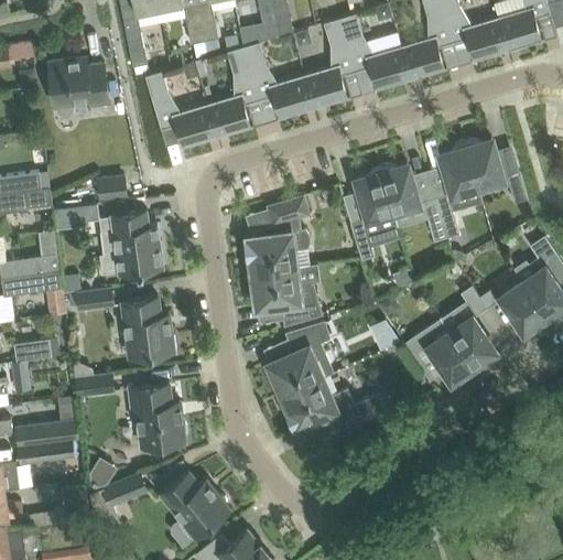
[(132,0),(133,3),(121,6),(133,68),(145,65),(139,28),(163,23),(160,9),(158,0),(132,0)]
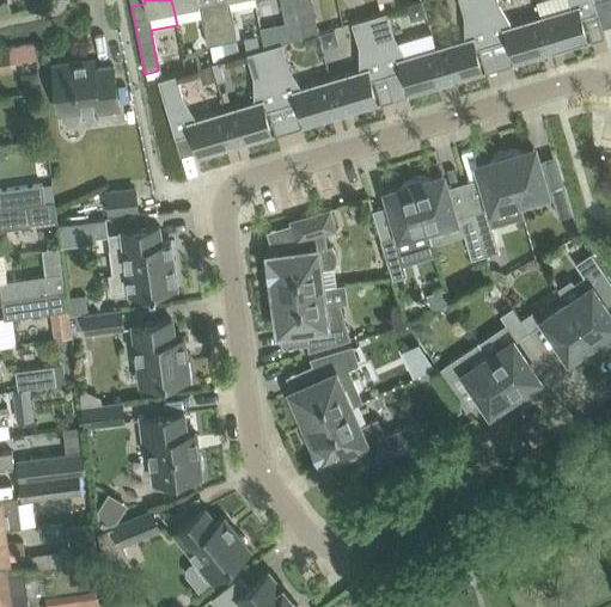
[(171,0),(173,10),(177,25),(201,20),(199,10),(199,5),(199,4),(197,0),(171,0)]
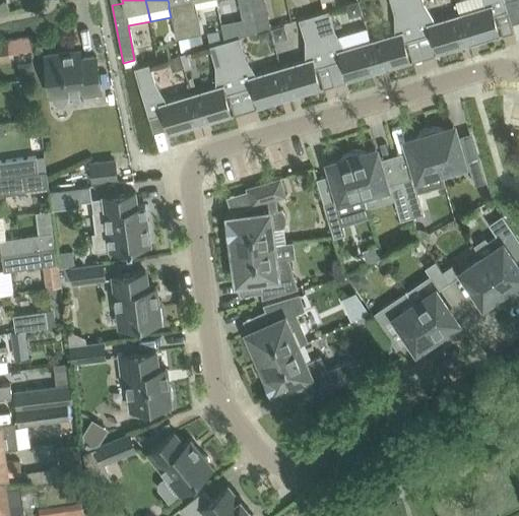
[(192,0),(193,3),(194,3),(196,12),(216,8),(214,0),(192,0)]
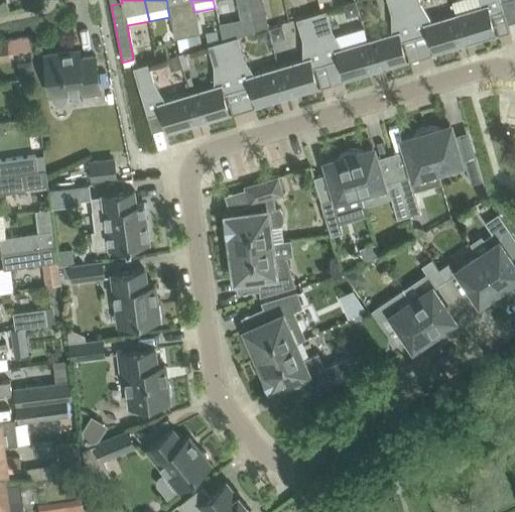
[(235,0),(242,26),(253,23),(254,23),(248,0),(235,0)]
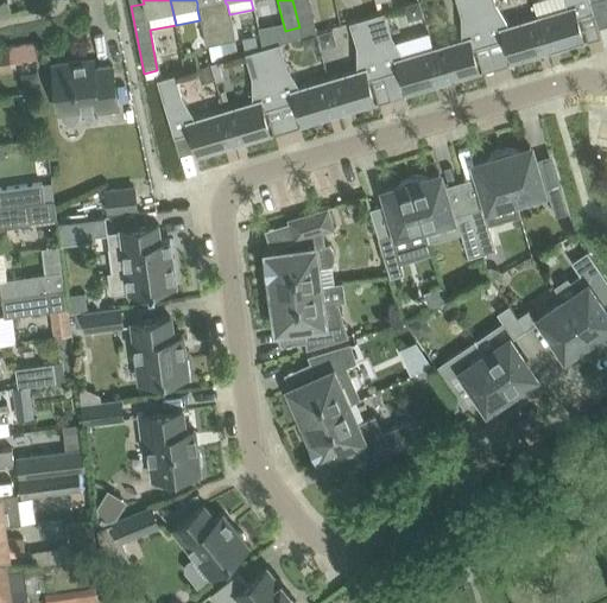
[(292,0),(299,27),(298,27),(301,38),(316,35),(314,25),(309,0),(292,0)]
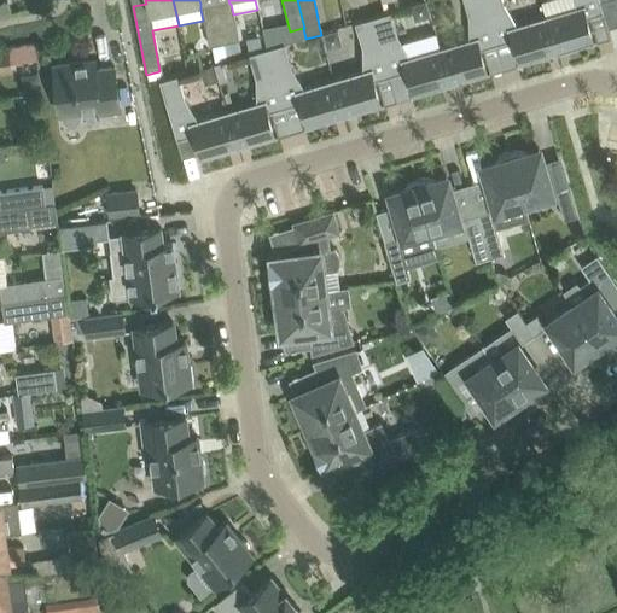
[(470,41),(440,51),(449,85),(455,82),(476,80),(489,76),(489,74),(487,75),(481,52),(496,47),(481,0),(461,0),(467,18),(470,41)]
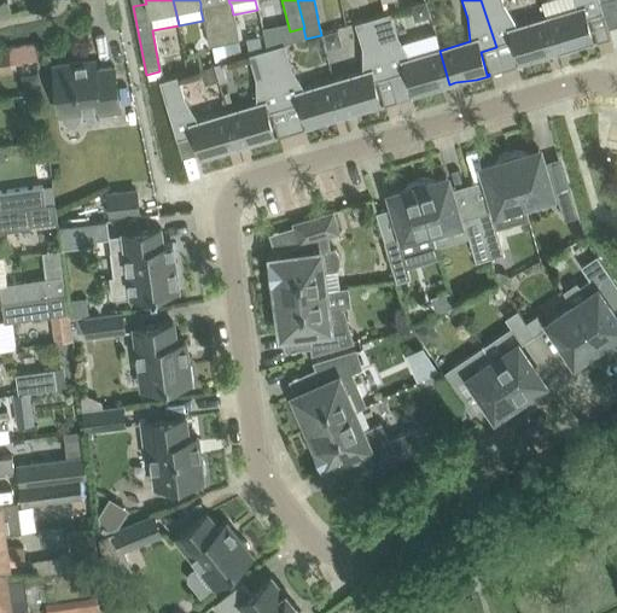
[(481,0),(496,47),(512,42),(519,65),(517,66),(517,68),(530,64),(551,54),(556,53),(545,18),(516,28),(504,7),(500,0),(481,0)]
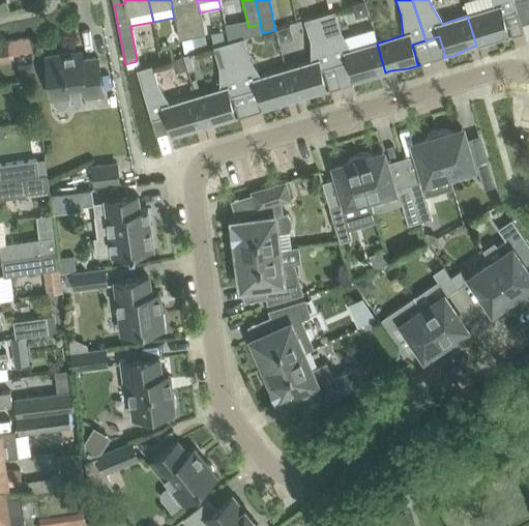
[(492,0),(493,8),(467,16),(476,46),(480,44),(499,41),(510,37),(510,36),(508,37),(503,18),(517,13),(515,3),(512,0),(492,0)]
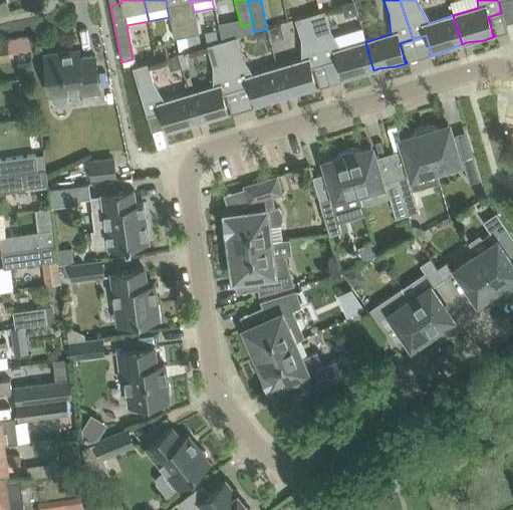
[(191,3),(180,5),(189,52),(202,49),(199,36),(194,12),(192,3),(191,3)]
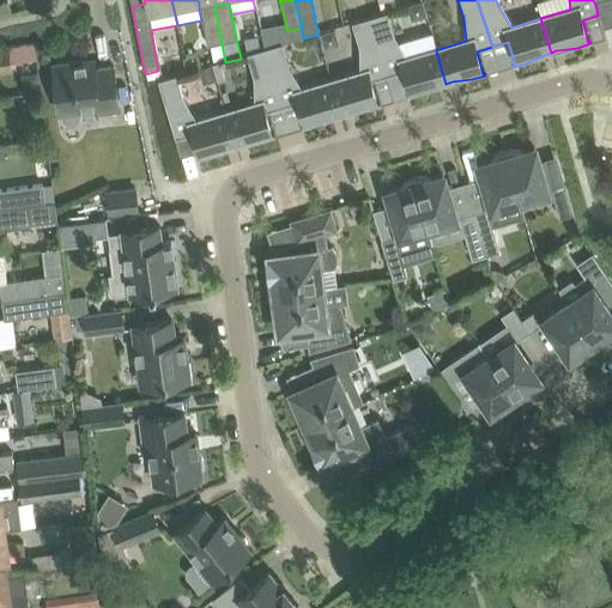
[(0,18),(11,16),(7,5),(0,6),(0,18)]
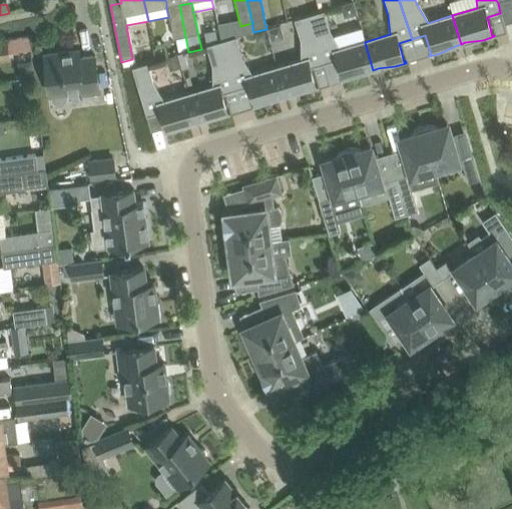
[(353,4),(340,8),(343,17),(347,20),(357,17),(353,4)]
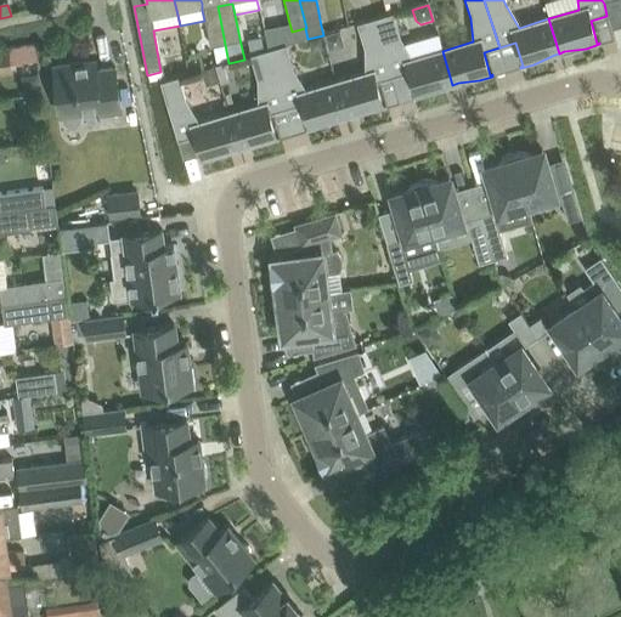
[(218,6),(202,10),(204,21),(210,50),(214,49),(218,67),(229,63),(218,6)]
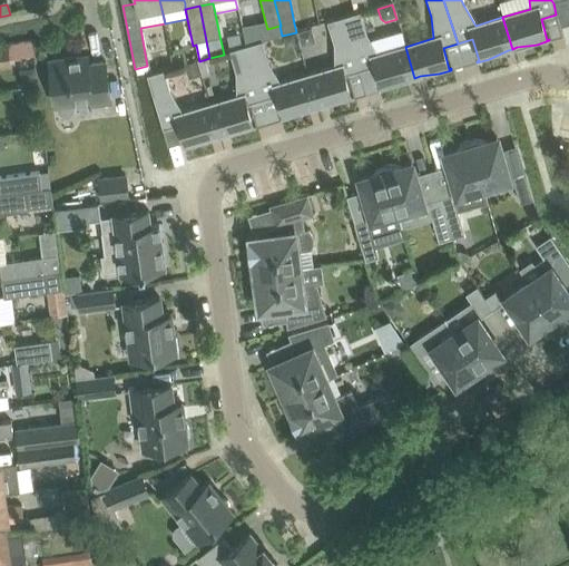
[(343,19),(360,72),(374,68),(381,89),(379,90),(379,91),(391,88),(410,79),(414,78),(405,47),(378,55),(366,37),(360,13),(343,19)]
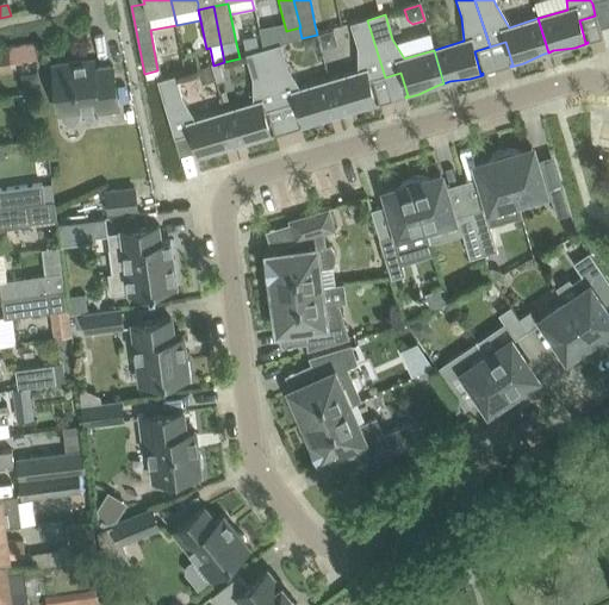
[(358,72),(329,81),(339,114),(343,113),(365,110),(378,106),(378,105),(376,105),(370,82),(385,78),(367,20),(349,25),(356,49),(358,72)]
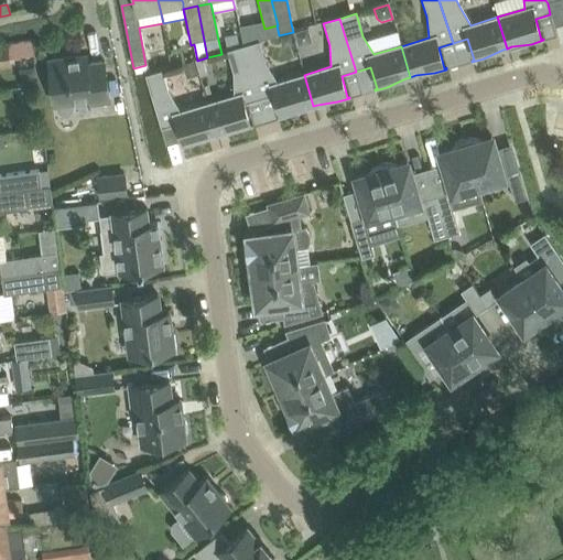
[(309,31),(294,35),(298,49),(307,46),(310,38),(309,31)]
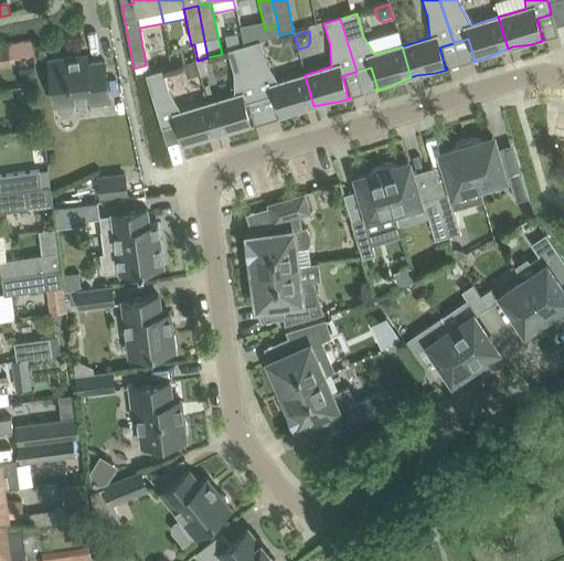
[(291,35),(280,39),(283,50),(294,46),(291,35)]
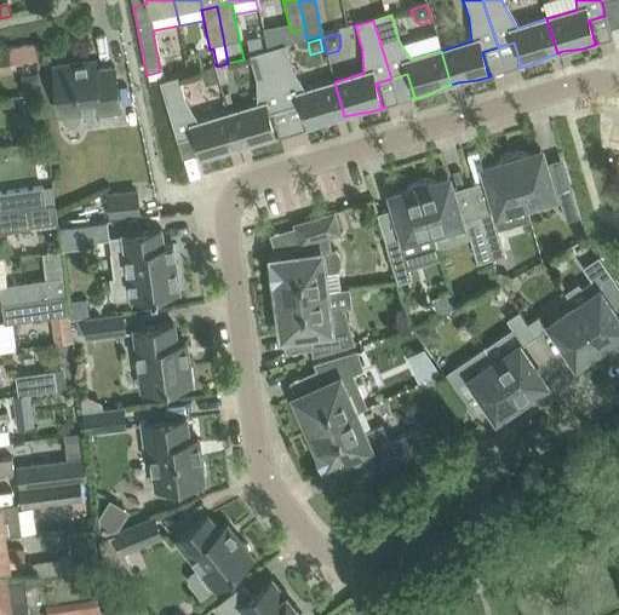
[(267,52),(285,110),(301,105),(308,128),(305,130),(305,131),(319,127),(339,118),(344,116),(334,82),(304,91),(292,73),(285,47),(267,52)]
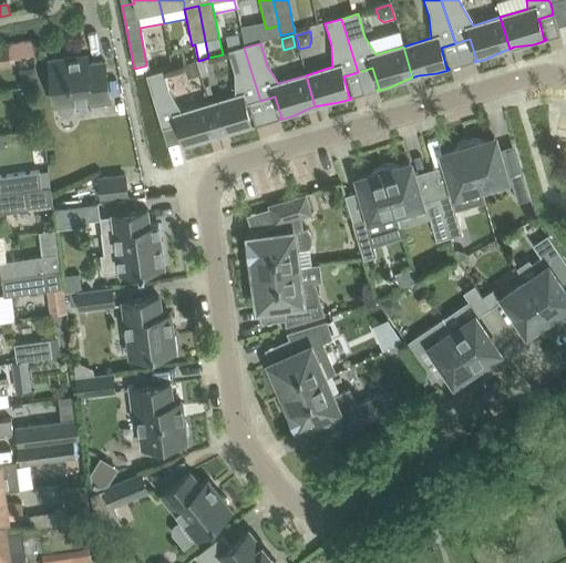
[(7,47),(0,47),(0,68),(10,67),(7,47)]
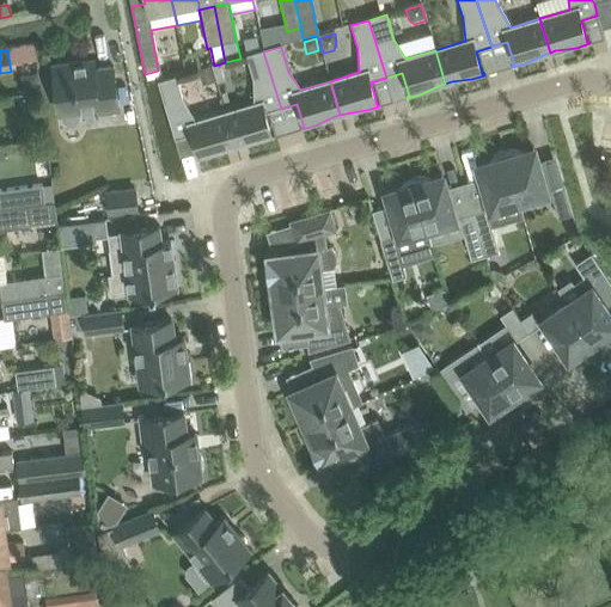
[(254,104),(225,112),(234,146),(239,145),(261,141),(274,138),(274,136),(272,136),(264,114),(281,109),(263,51),(246,56),(252,80),(254,104)]
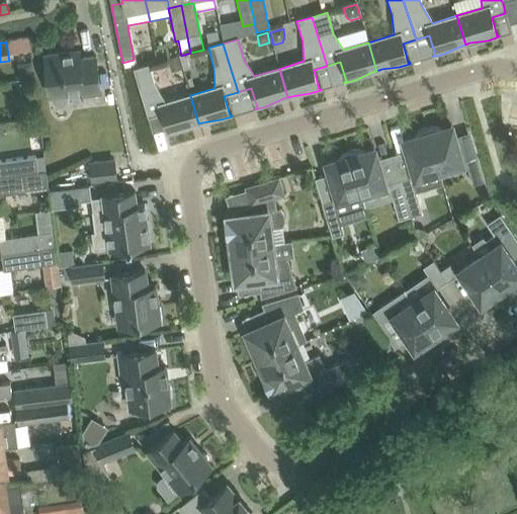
[(95,59),(80,61),(71,63),(70,54),(45,58),(47,77),(45,80),(45,84),(46,87),(49,90),(50,97),(51,97),(52,101),(54,105),(57,107),(61,108),(64,106),(67,103),(67,99),(67,95),(83,93),(84,97),(100,95),(95,59)]
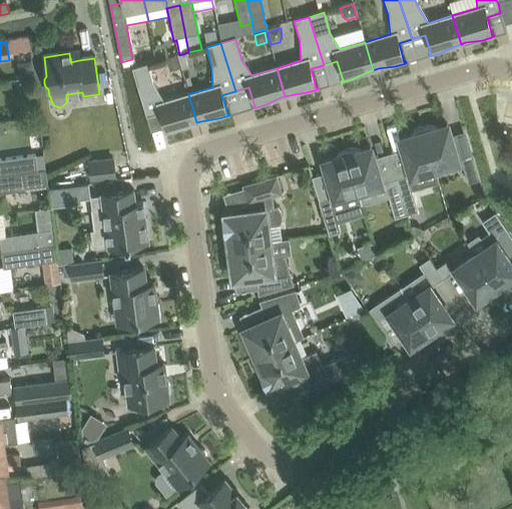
[(183,54),(176,56),(181,70),(187,68),(183,54)]
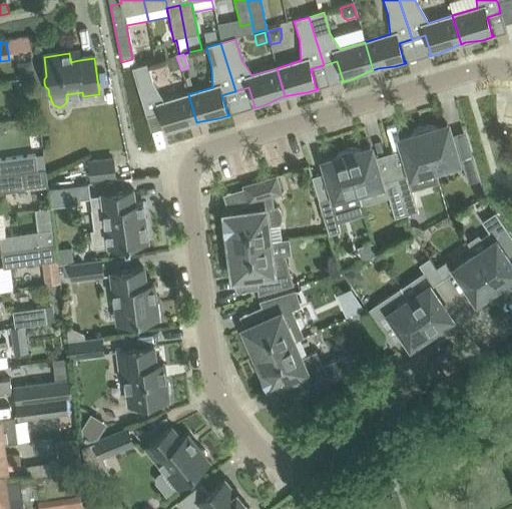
[(180,70),(176,57),(165,60),(169,73),(180,70)]
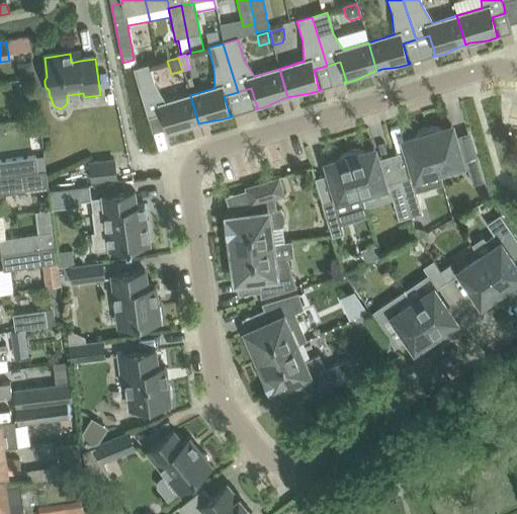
[(166,136),(177,133),(194,125),(198,123),(190,95),(165,102),(155,87),(149,66),(134,70),(148,119),(162,115),(168,134),(166,135),(166,136)]
